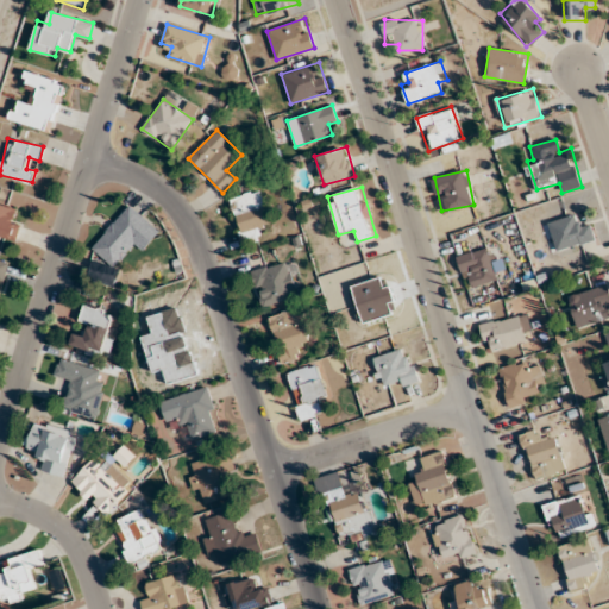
[(230,199),(244,240),(263,233),(261,226),(270,224),(259,189),(230,199)]
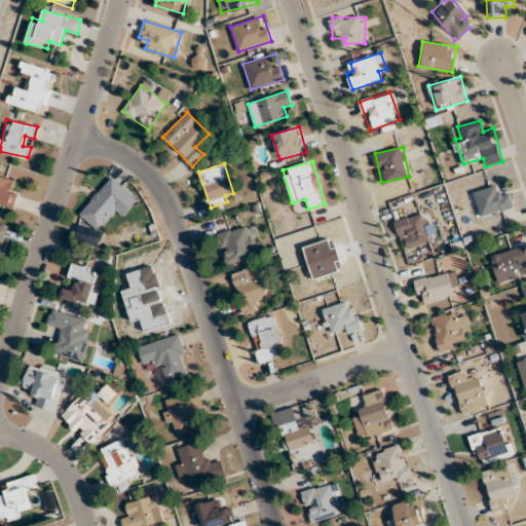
[(0,203),(12,208),(21,183),(0,176),(0,203)]
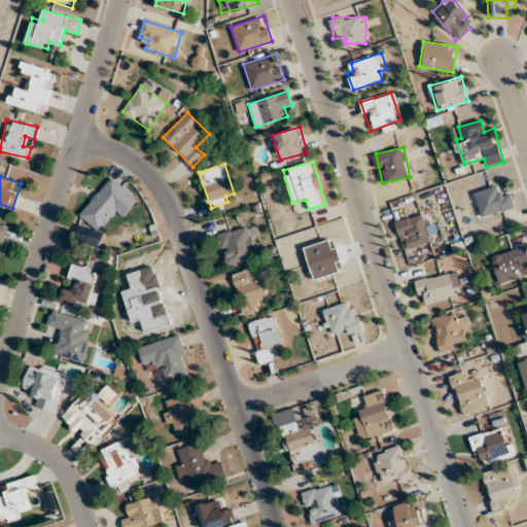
[(79,216),(99,231),(115,210),(125,217),(139,199),(110,176),(79,216)]
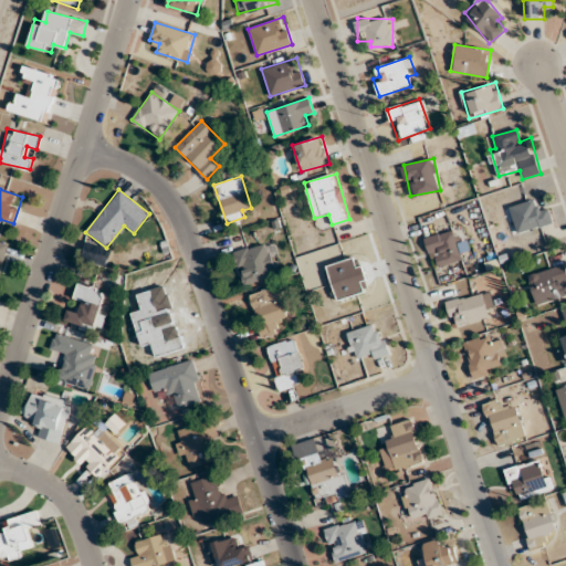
[(515,231),(553,224),(549,207),(537,209),(536,200),(510,205),(515,231)]
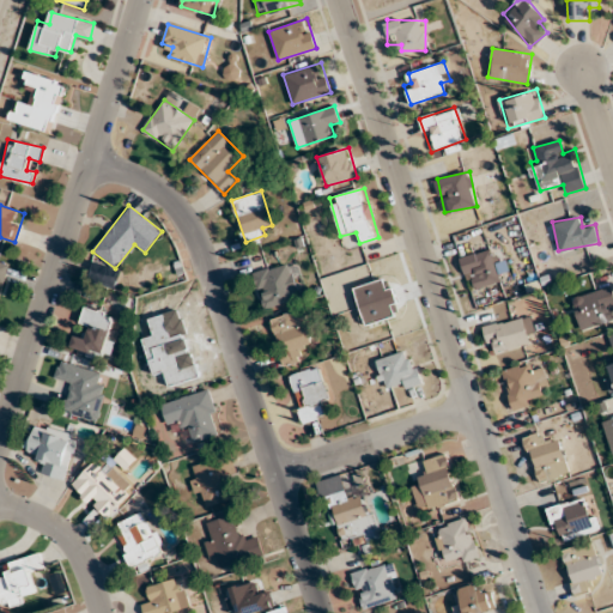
[(502,280),(492,248),(461,259),(471,291),(502,280)]
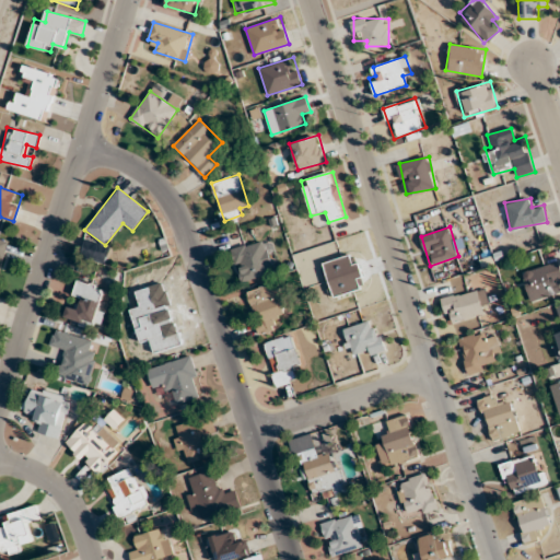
[(276,271),(266,240),(231,251),(241,282),(276,271)]
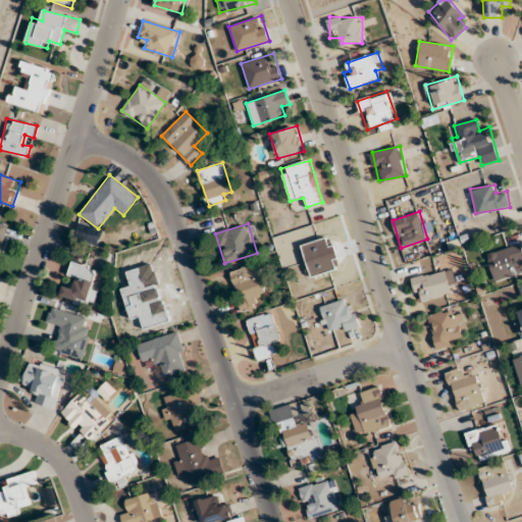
[(521,272),(521,248),(521,244),(486,254),(494,280),(521,272)]
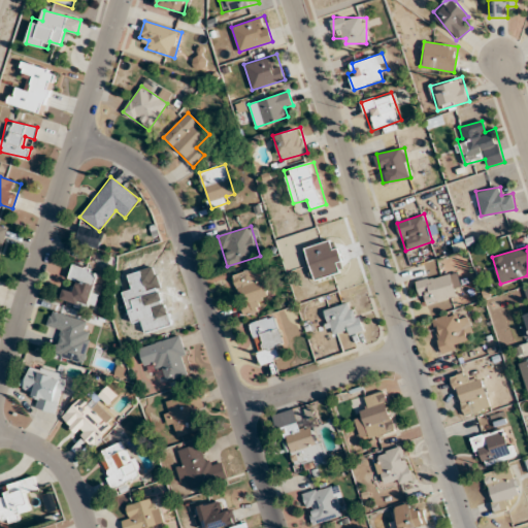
[(102,272),(71,264),(66,285),(65,285),(62,299),(92,307),(102,272)]
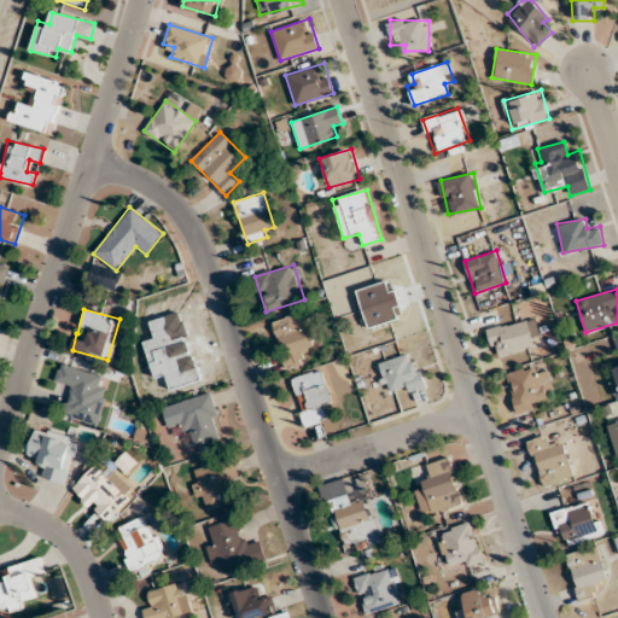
[(286,367),(309,361),(305,349),(314,347),(304,313),(272,322),(286,367)]
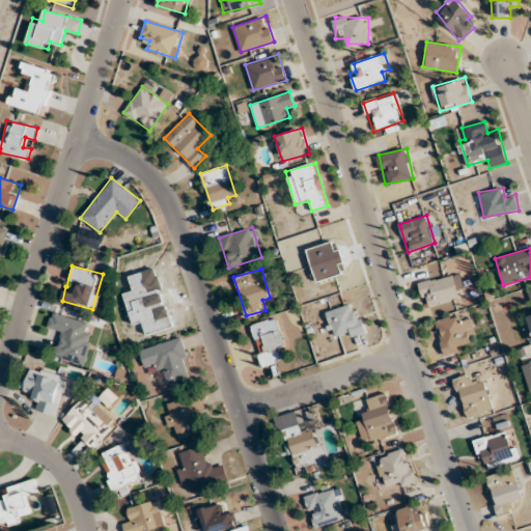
[(459,298),(454,275),(419,282),(424,306),(459,298)]
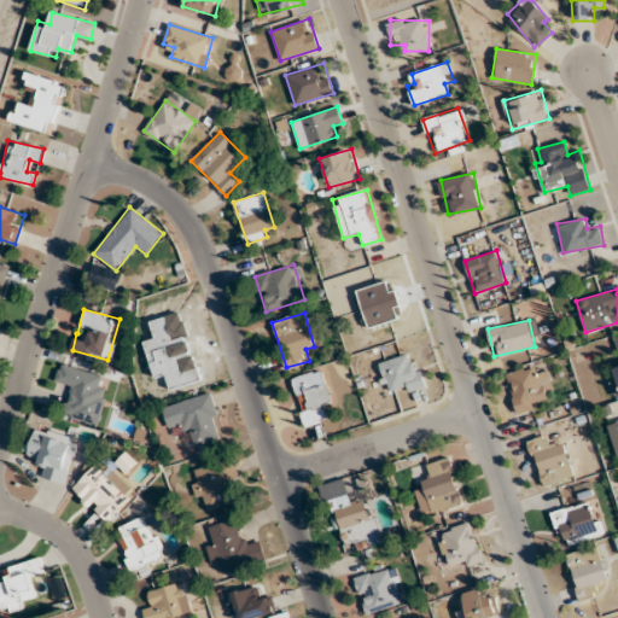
[(379,363),(390,397),(425,386),(415,353),(379,363)]
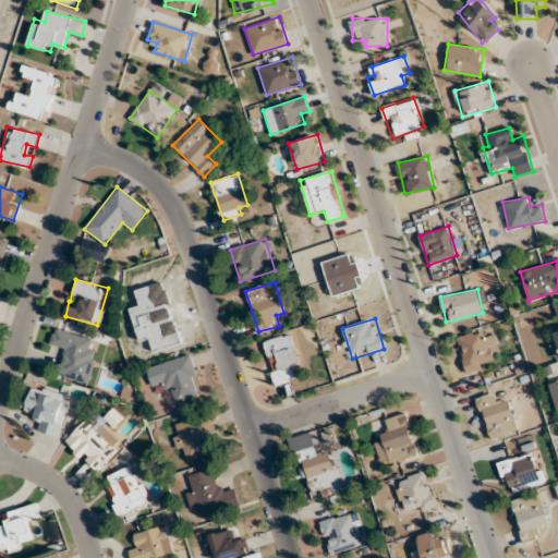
[(91,338),(55,328),(49,348),(60,350),(53,375),(88,384),(97,351),(87,349),(91,338)]
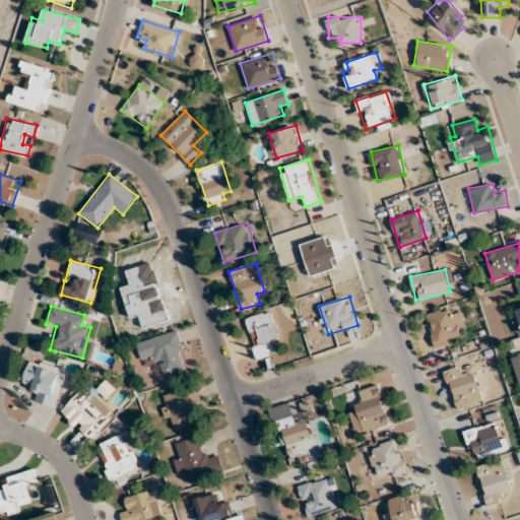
[(428,313),(433,346),(457,342),(455,331),(464,329),(461,308),(428,313)]
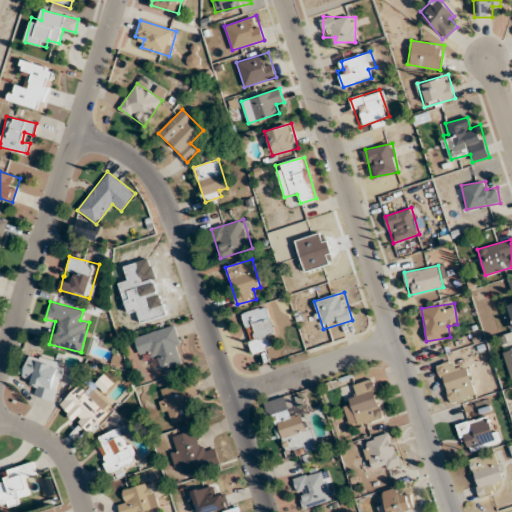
[(275,334),(267,306),(241,313),(252,354),(271,349),(267,337),(275,334)]
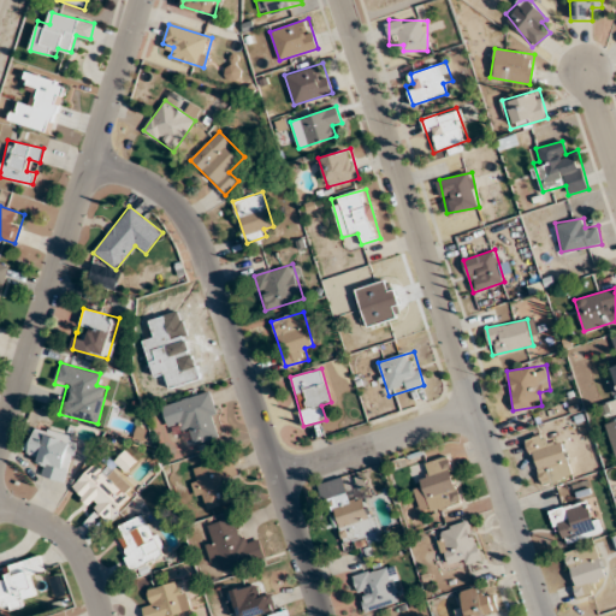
[(169,428),(184,424),(191,445),(224,436),(211,391),(161,406),(169,428)]
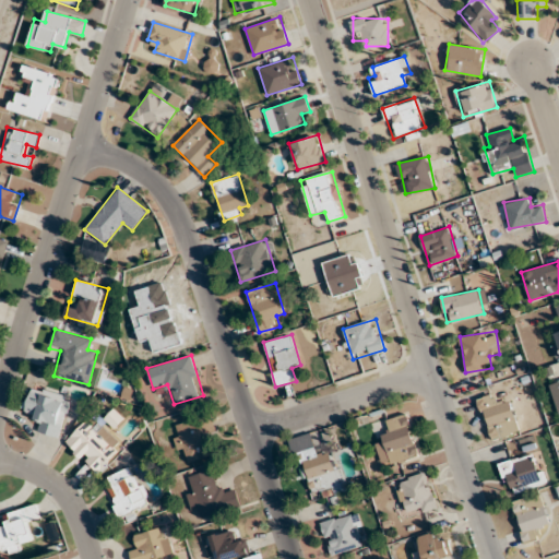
[(558,379),(549,382),(558,413),(558,412),(558,379)]
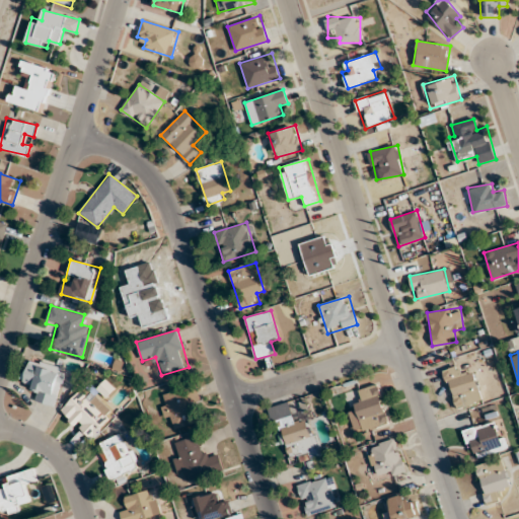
[(30,358),(21,385),(35,389),(32,399),(54,405),(66,369),(30,358)]
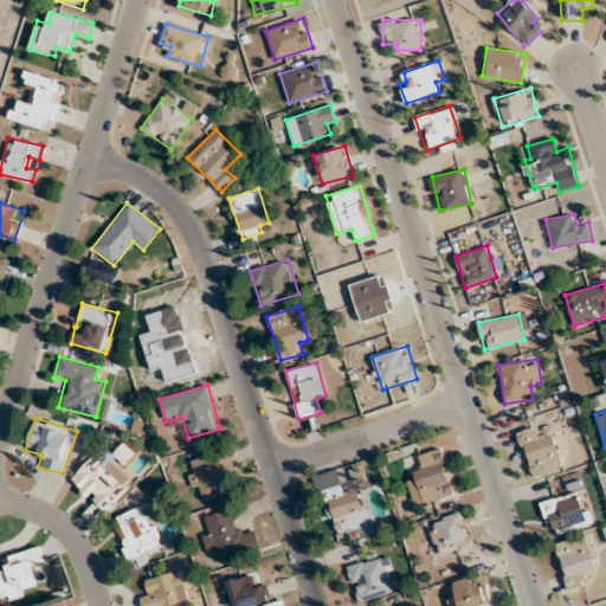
[(563,468),(553,432),(541,437),(537,426),(517,432),(532,477),(563,468)]
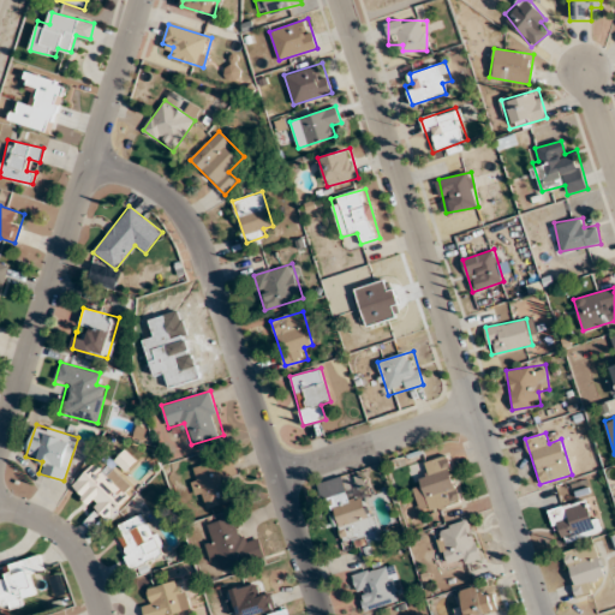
[(421,513),(460,502),(448,455),(424,463),(428,473),(419,476),(422,485),(413,488),(421,513)]
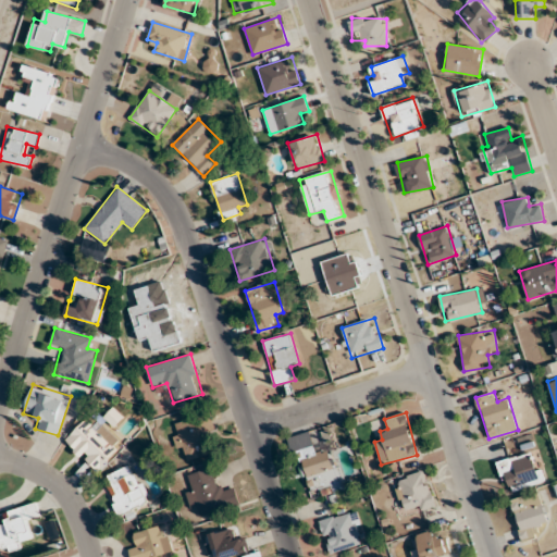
[(173,422),(182,460),(211,454),(203,416),(173,422)]
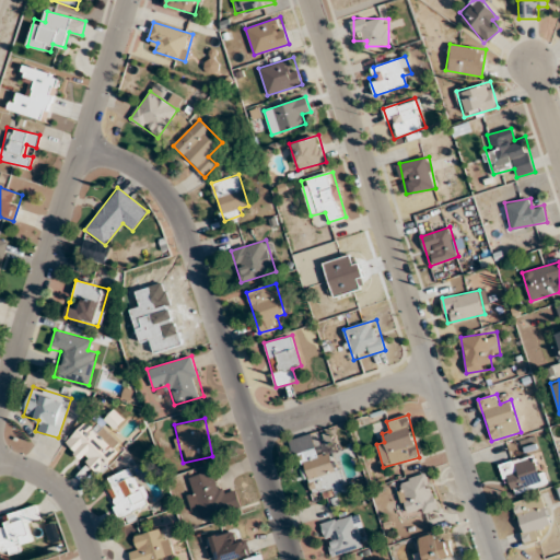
[(65,444),(97,474),(124,445),(98,423),(95,427),(88,419),(65,444)]
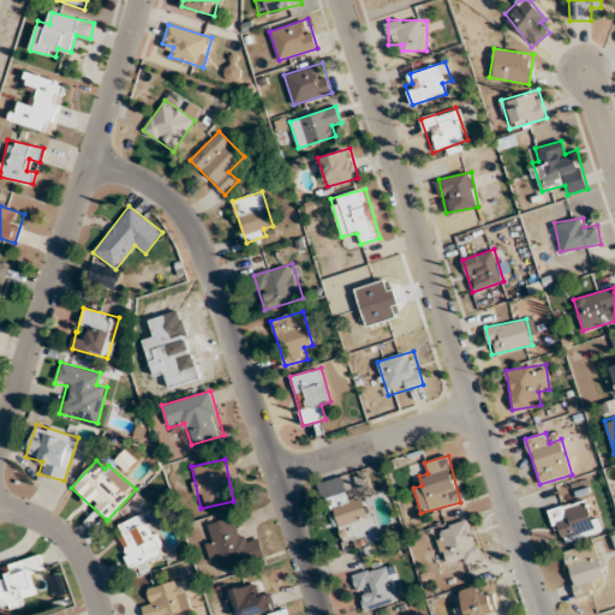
[(328,496),(342,543),(360,537),(362,544),(380,538),(368,495),(353,500),(350,489),(328,496)]
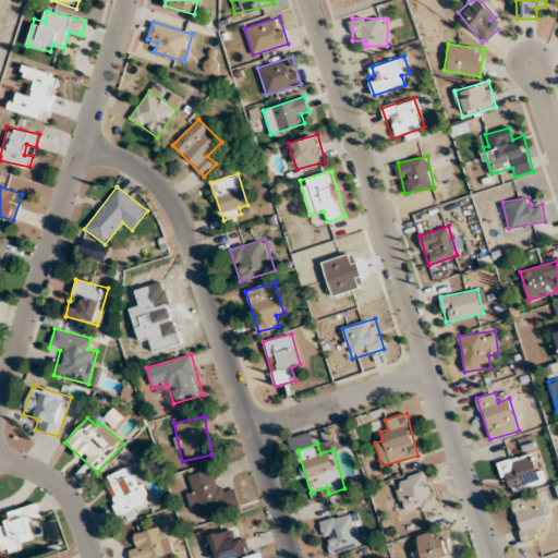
[(499,461),(506,493),(543,484),(535,453),(499,461)]
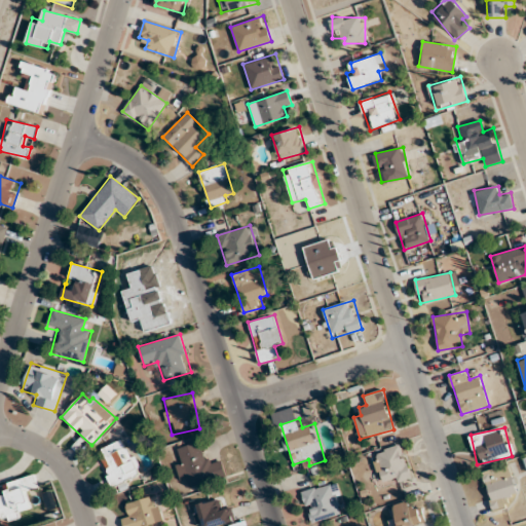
[(141,477),(123,439),(97,451),(114,489),(141,477)]
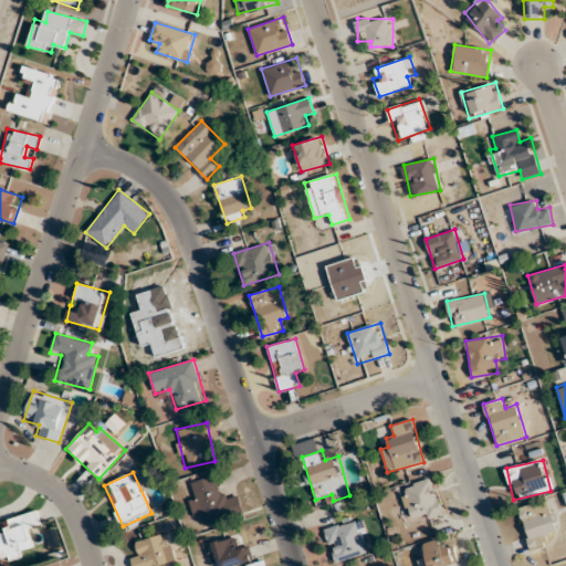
[(243,513),(237,493),(224,496),(218,474),(192,481),(196,493),(187,495),(194,517),(201,515),(205,525),(243,513)]
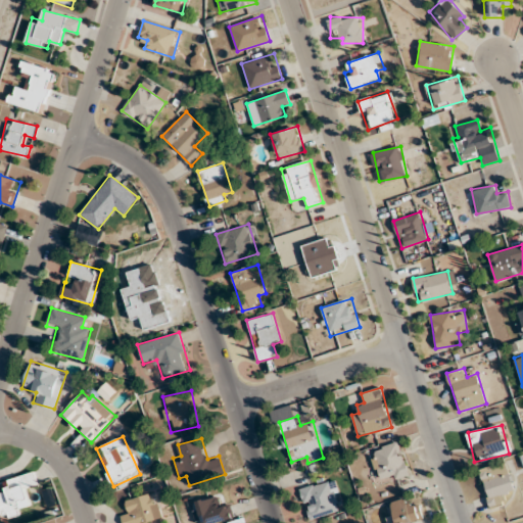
[(381,483),(410,474),(398,442),(371,452),(381,483)]
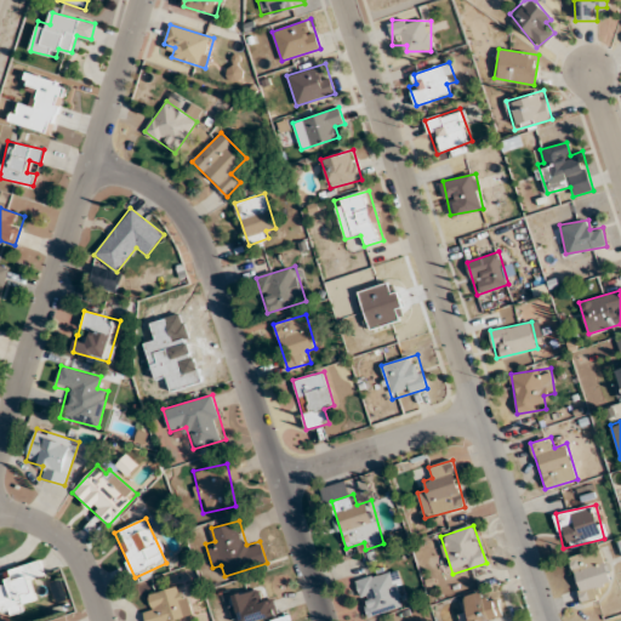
[(611,581),(599,547),(568,558),(584,603),(603,596),(599,586),(611,581)]
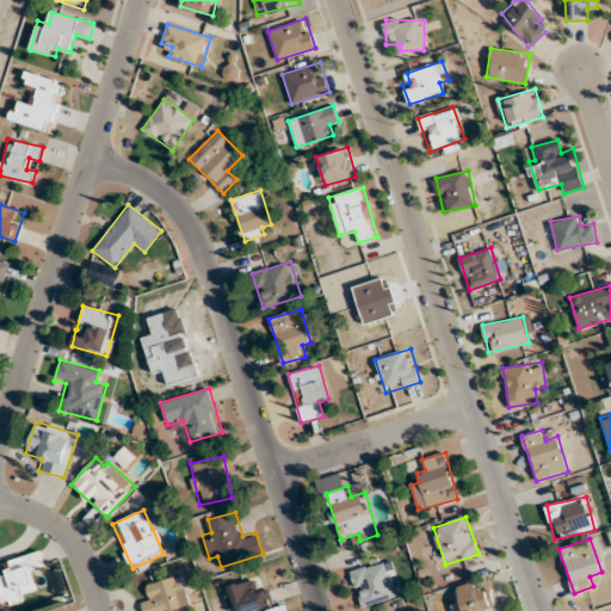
[(38,594),(25,556),(2,563),(7,575),(0,578),(0,597),(4,606),(38,594)]
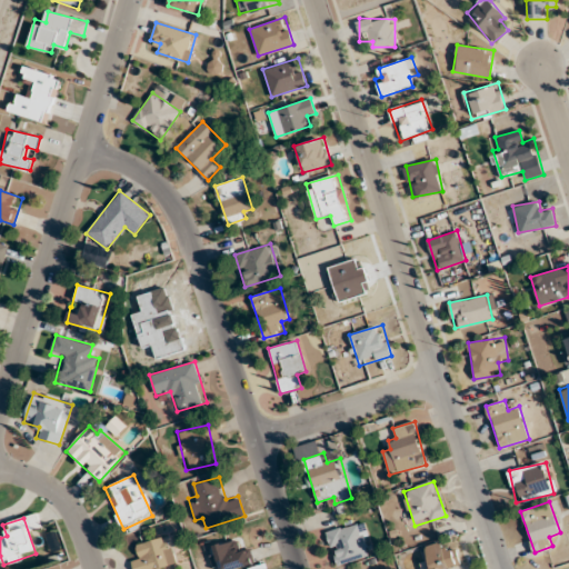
[(373,553),(363,520),(326,532),(336,566),(373,553)]
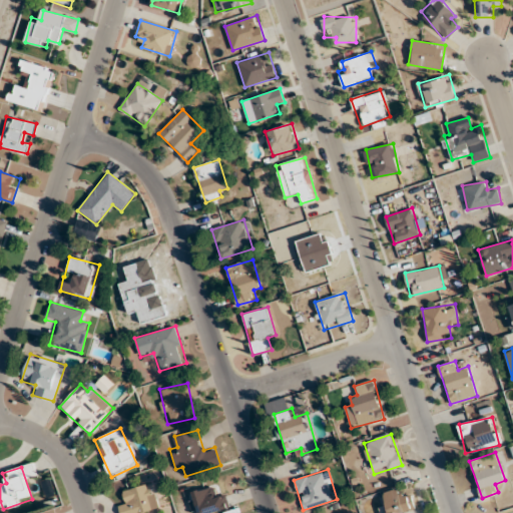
[(127,501),(118,503),(120,512),(141,512),(158,509),(151,483),(124,490),(127,501)]
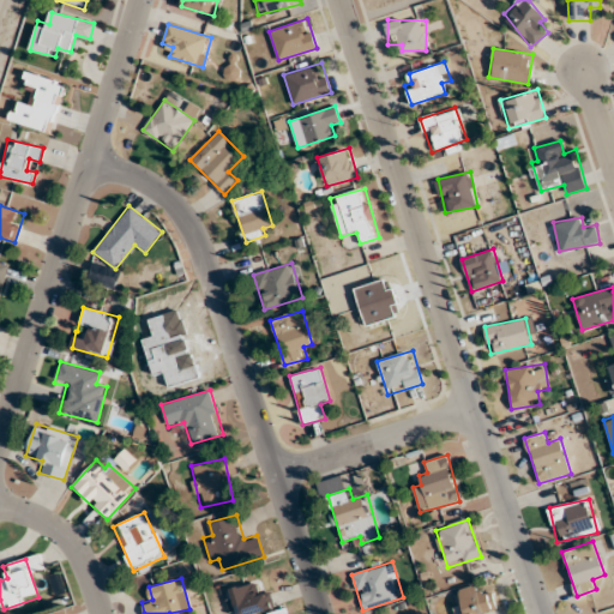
[(256,594),(253,583),(229,589),(235,613),(253,613),(274,609),(269,590),(256,594)]
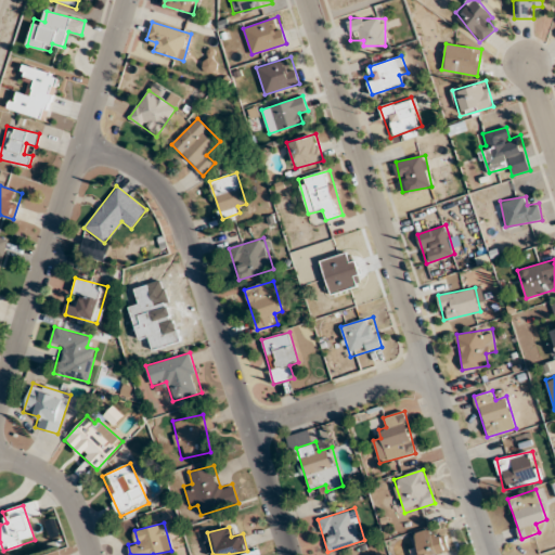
[(416,554),(434,554),(450,549),(444,534),(435,538),(431,527),(414,533),(418,546),(414,547),(416,554)]
